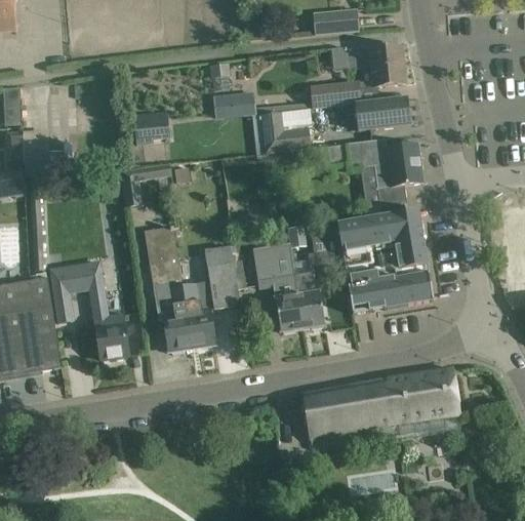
[(0,0),(0,29),(15,29),(13,0),(0,0)]
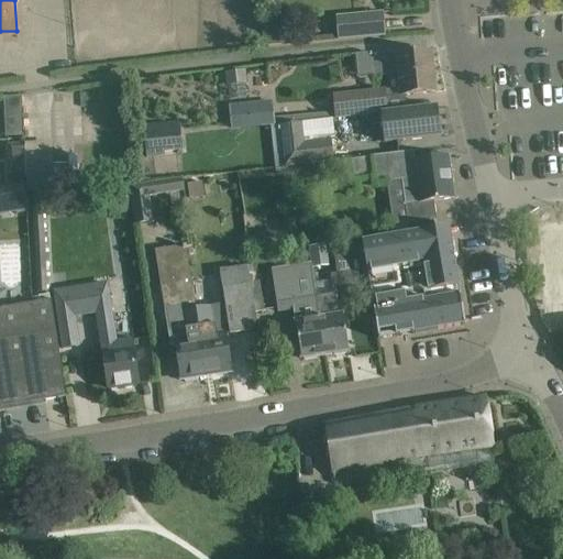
[(340,37),(385,34),(383,10),(338,14),(340,37)]
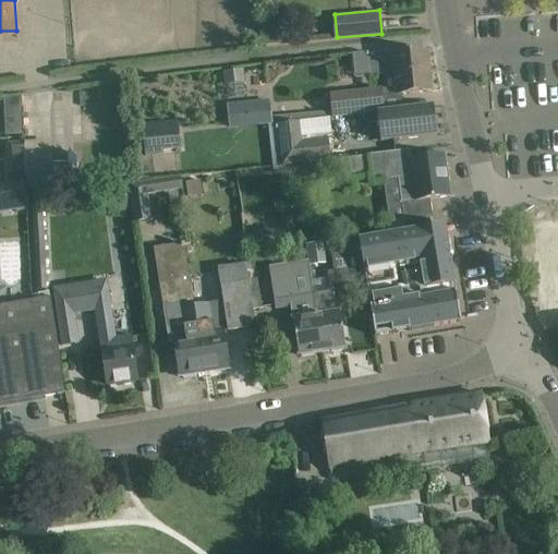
[(264,25),(265,44),(289,41),(288,23),(264,25)]
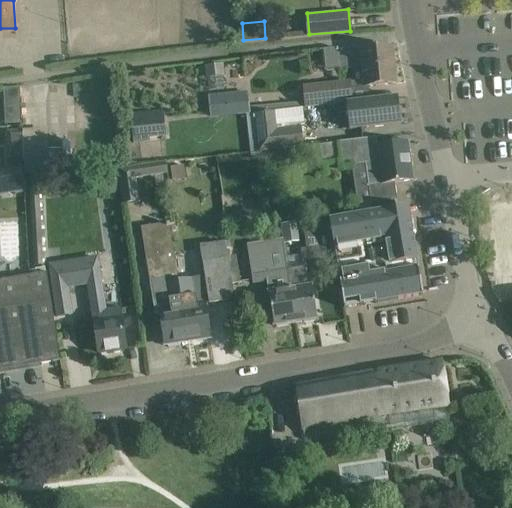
[(324,47),(323,47),(325,66),(326,67),(337,66),(337,67),(361,64),(364,85),(396,81),(392,45),(360,49),(336,52),(335,46),(324,47)]
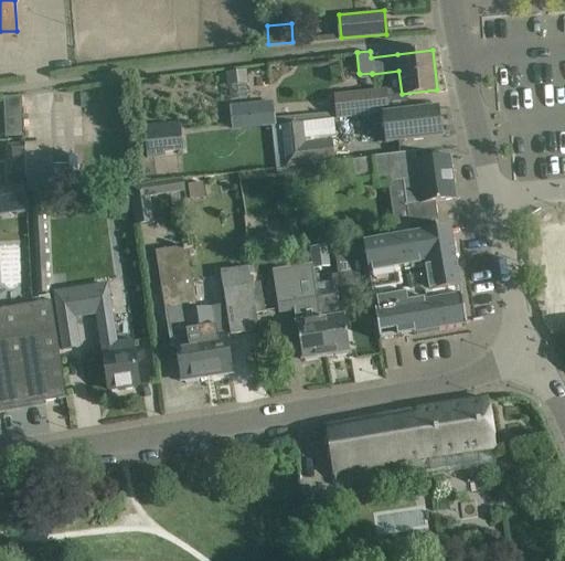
[(248,95),(246,69),(225,71),(226,84),(230,84),(231,97),(248,95)]
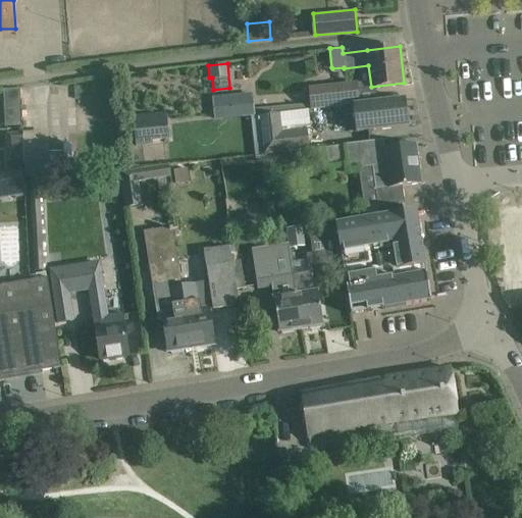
[(312,101),(271,104),(272,112),(280,111),(362,102),(360,81),(356,82),(310,87),(312,101)]
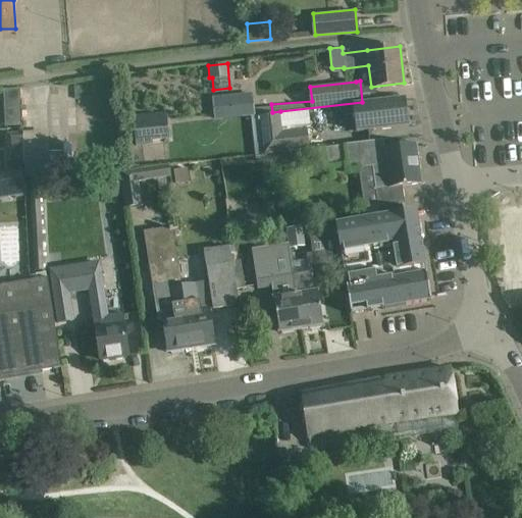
[(19,88),(4,88),(4,106),(20,106),(19,88)]
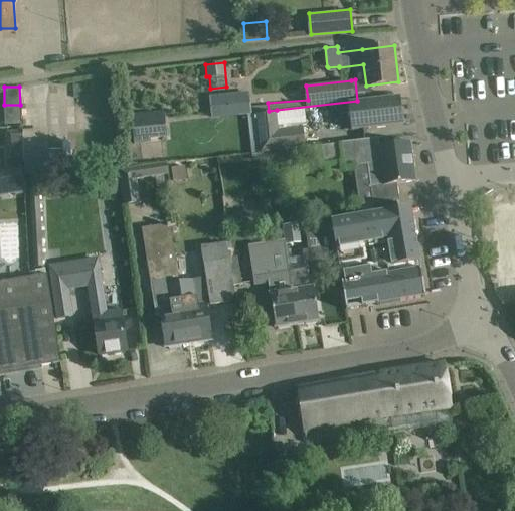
[(249,90),(209,94),(211,115),(248,111),(251,111),(250,105),(249,90)]
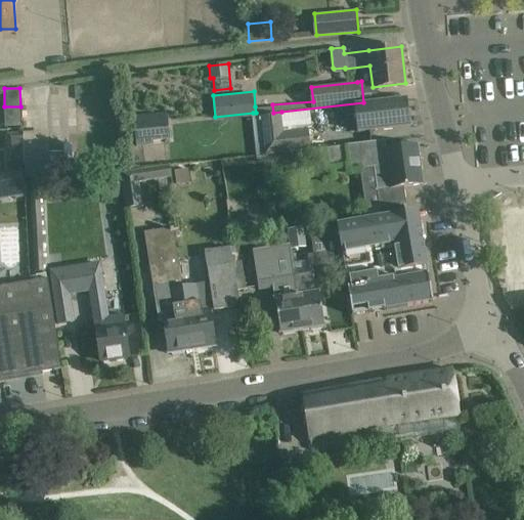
[(407,98),(355,103),(357,130),(410,125),(407,98)]
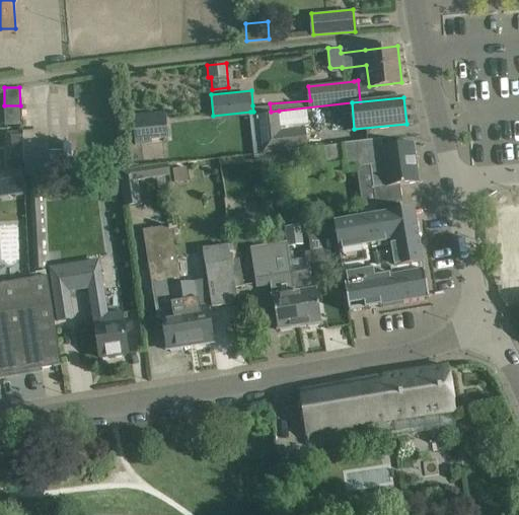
[(167,134),(165,109),(132,114),(135,143),(152,141),(151,136),(167,134)]
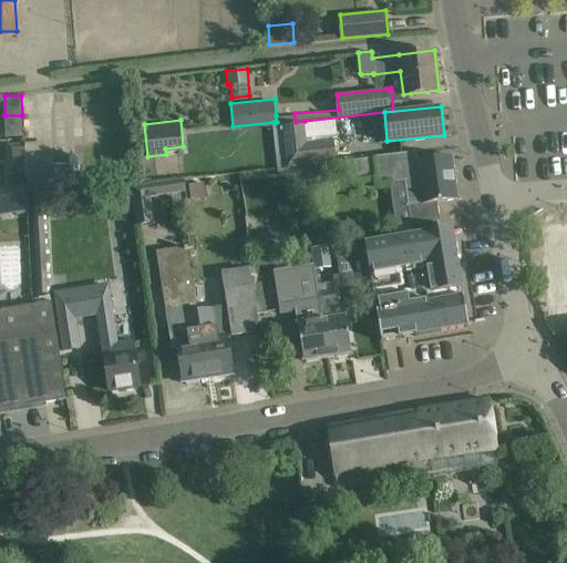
[(296,122),(282,123),(287,164),(336,159),(333,137),(307,141),(305,121),(296,122)]
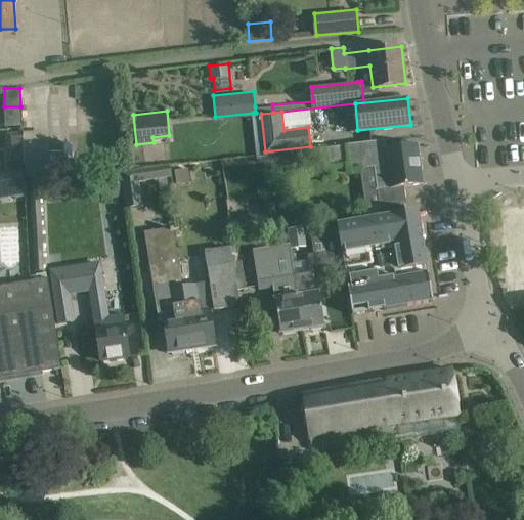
[(7,148),(6,148),(6,165),(25,164),(23,131),(7,131),(7,148)]
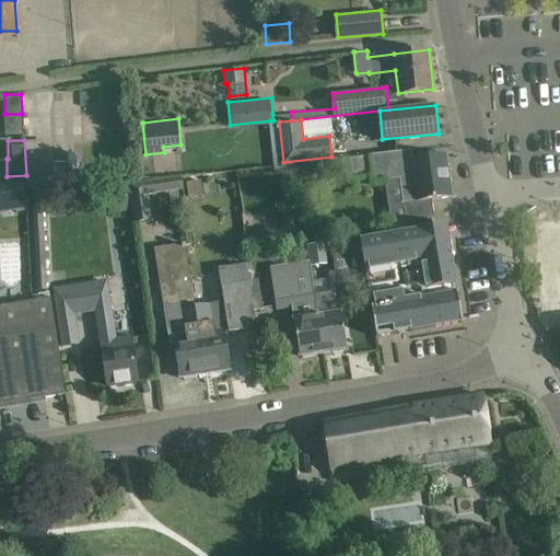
[(445,152),(410,157),(409,148),(371,153),(371,152),(348,157),(348,155),(338,157),(339,168),(348,165),(350,177),(373,173),(374,180),(399,176),(405,220),(433,216),(431,198),(451,195),(445,152)]
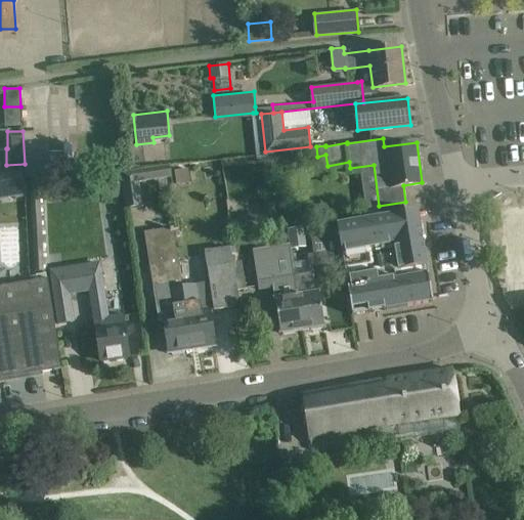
[(290,150),(277,153),(279,165),(292,163),(290,150)]
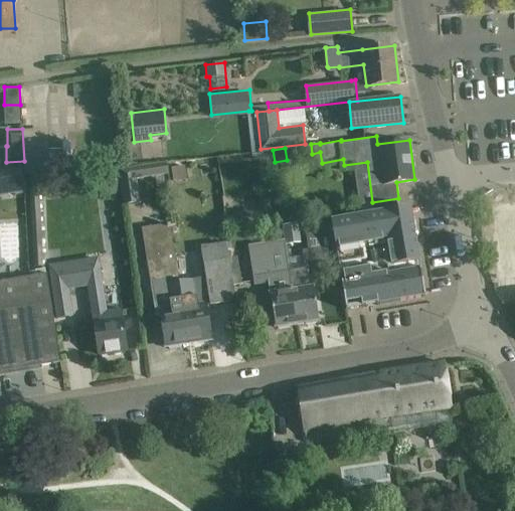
[(136,176),(168,172),(166,159),(119,164),(125,202),(139,200),(136,176)]
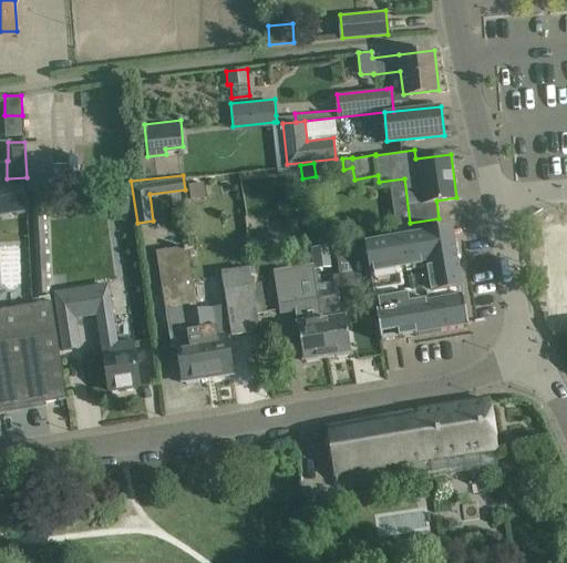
[(19,180),(0,183),(0,213),(28,210),(28,203),(23,180),(19,180)]
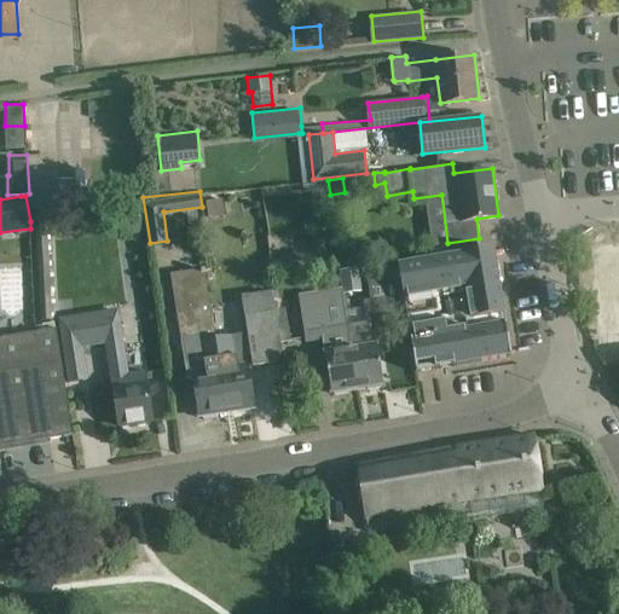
[(223,198),(206,201),(208,218),(225,215),(223,198)]
